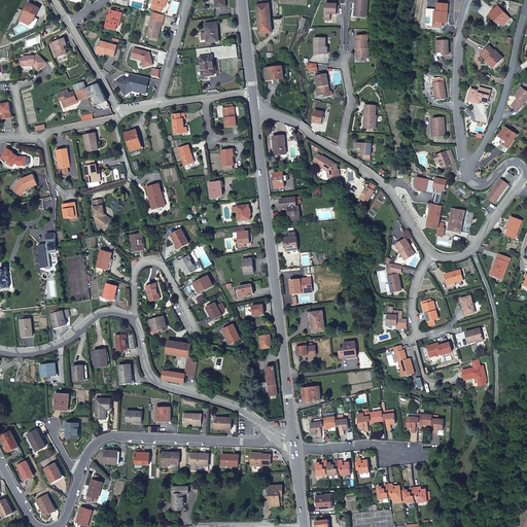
[(366,18),(367,0),(355,0),(355,8),(356,8),(356,16),(366,18)]
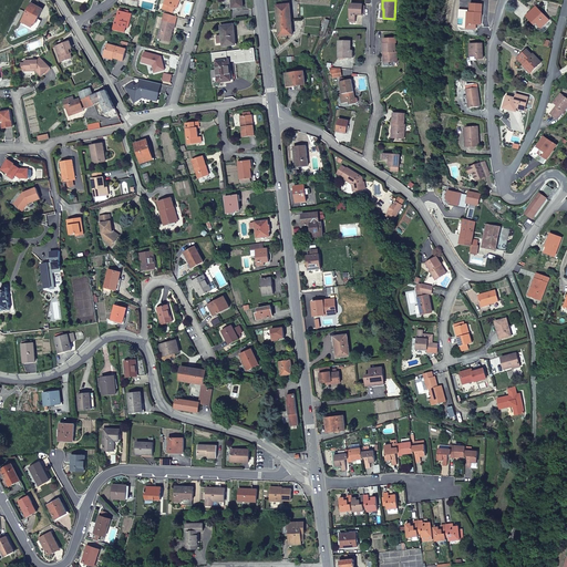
[(350,3),(350,20),(356,21),(356,14),(362,14),(362,4),(350,3)]
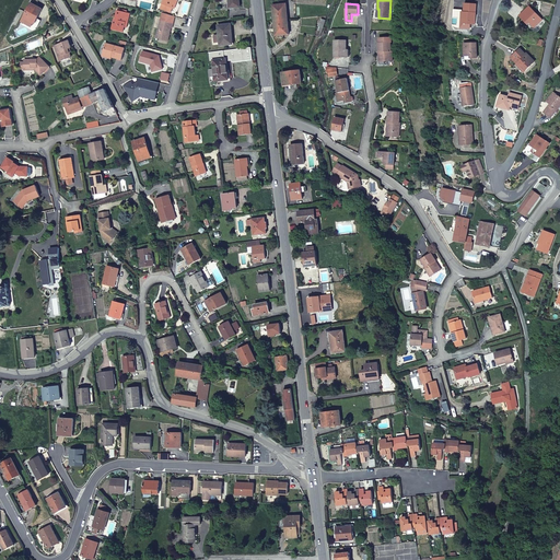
[(43,10),(31,4),(23,19),(35,24),(43,10)]
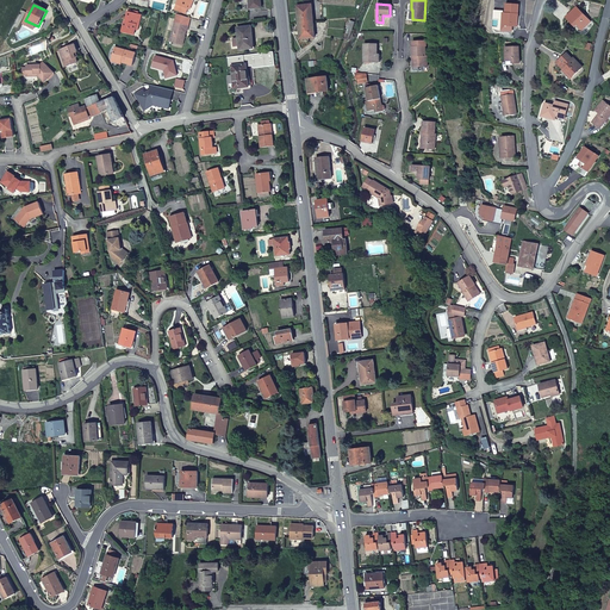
[(312,5),(297,6),(299,39),(315,38),(312,5)]
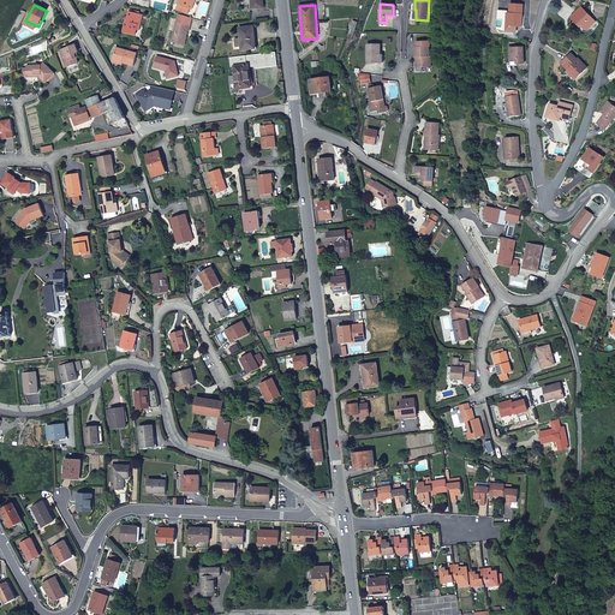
[(511,5),(509,13),(509,27),(511,27),(511,31),(517,31),(517,27),(521,27),(521,5),(511,5)]
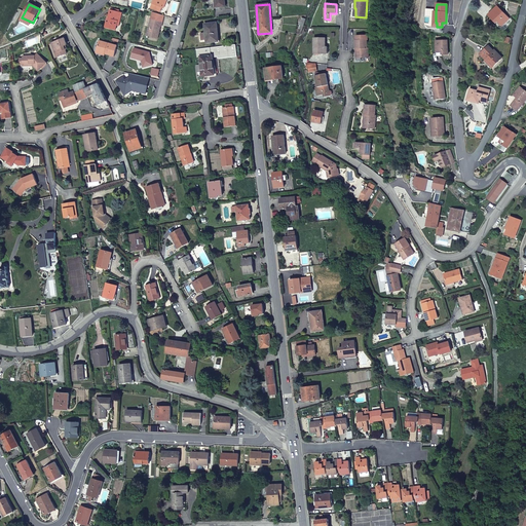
[(488,14),(494,21),(495,20),(501,26),(510,19),(496,6),(488,14)]
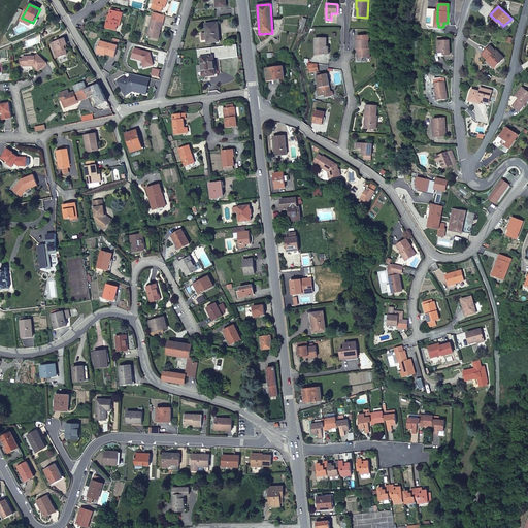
[(116,31),(117,26),(118,22),(120,22),(122,12),(119,12),(111,10),(110,10),(108,19),(107,19),(105,28),(116,31)]
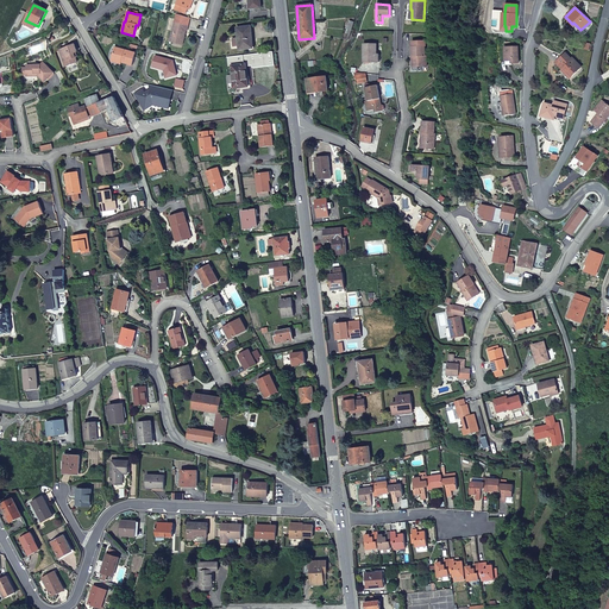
[(188,26),(174,23),(170,42),(182,45),(186,31),(187,31),(188,26)]
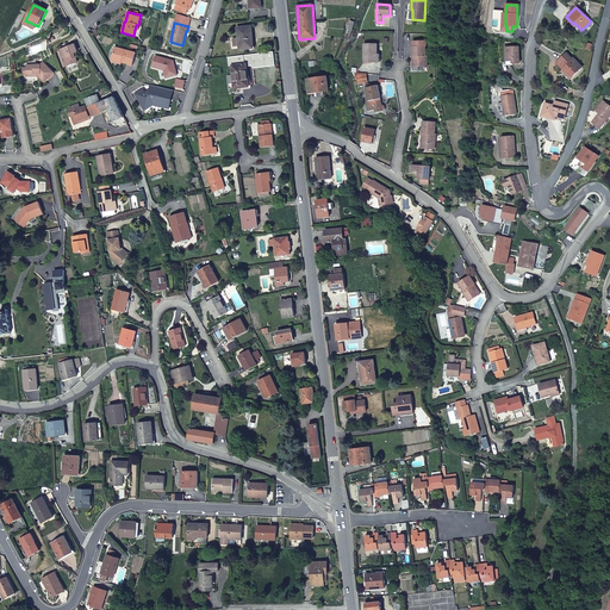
[(574,23),(573,24),(572,25),(580,32),(582,30),(574,23)]
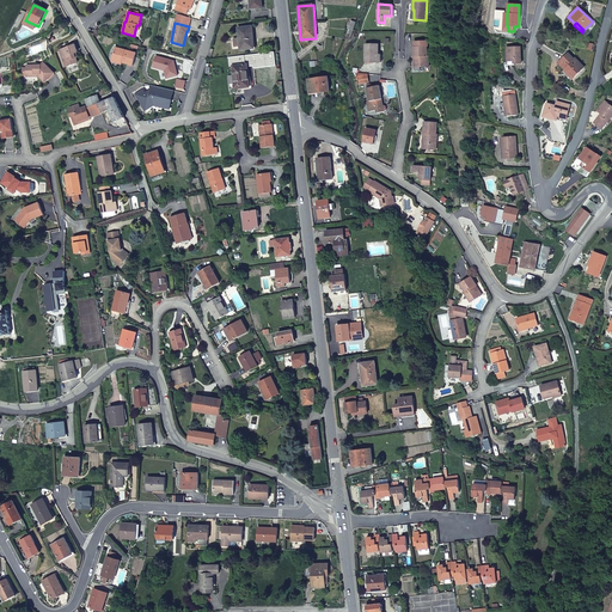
[(240,50),(252,49),(251,40),(254,40),(252,28),(238,29),(239,38),(239,47),(240,50)]
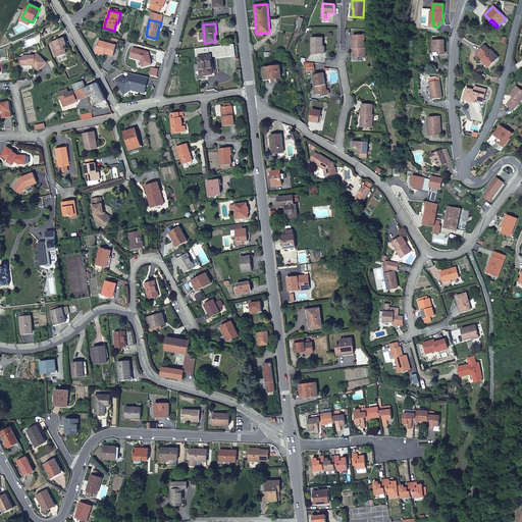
[(352,39),(353,48),(355,48),(355,51),(353,51),(353,55),(357,55),(358,57),(366,56),(365,47),(364,47),(363,39),(365,39),(364,35),(353,35),(353,39),(352,39)]
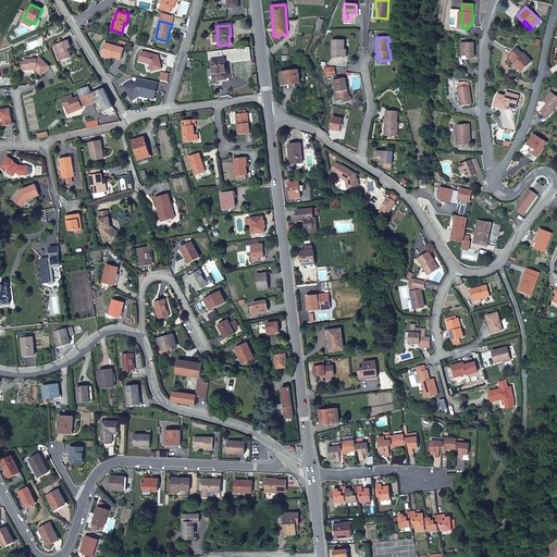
[(461,38),(462,56),(468,56),(468,58),(474,58),(473,44),(467,44),(466,38),(461,38)]
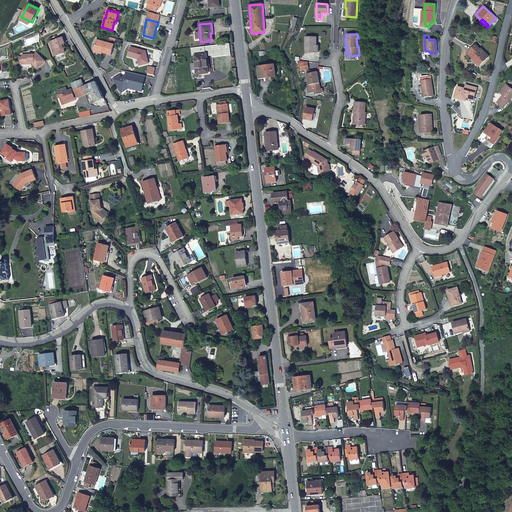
[(63,44),(64,44),(62,37),(50,42),(53,47),(55,56),(66,52),(64,47),(63,44)]
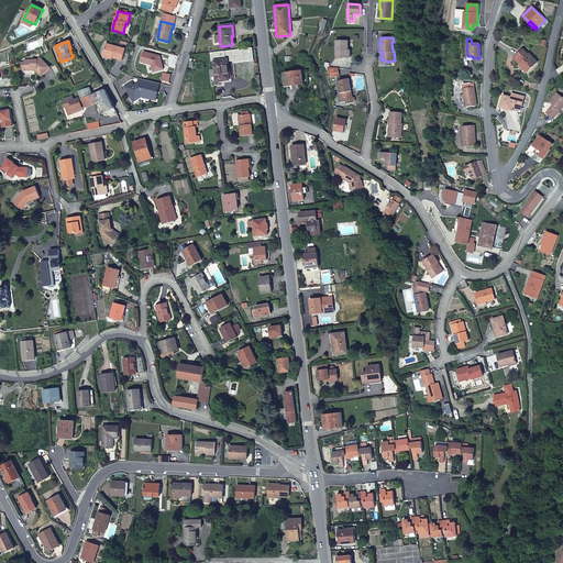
[(335,57),(348,57),(348,51),(348,41),(337,41),(335,57)]
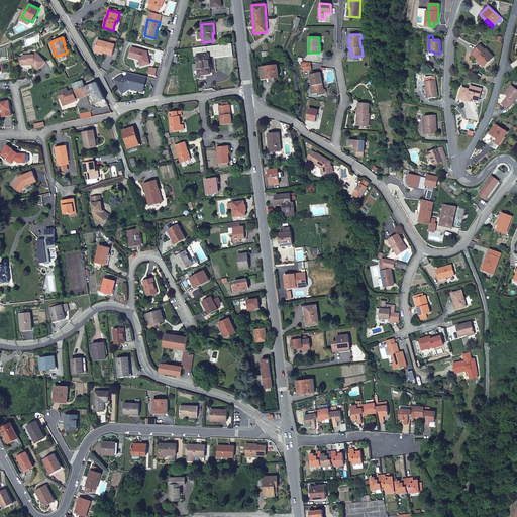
[(103,52),(103,53),(112,56),(115,44),(97,40),(95,49),(103,52)]
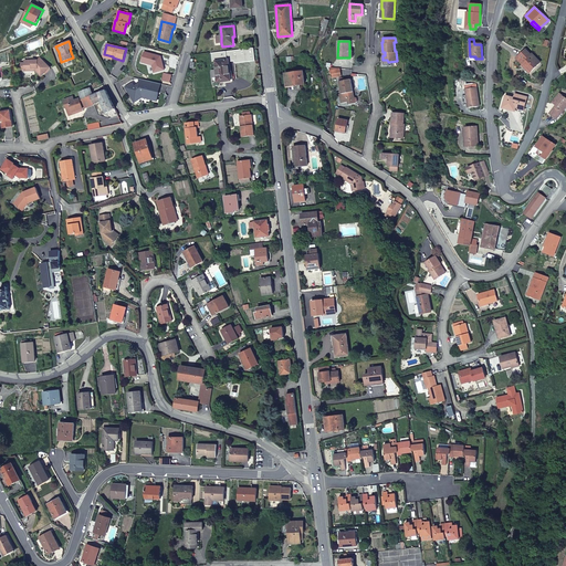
[(516,59),(523,64),(524,63),(531,71),(540,62),(532,54),(531,55),(525,50),(516,59)]
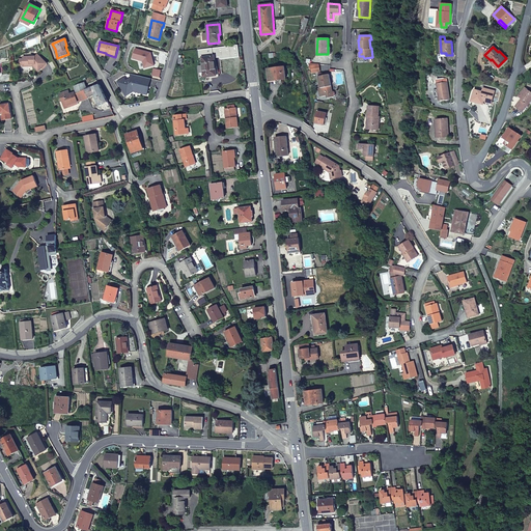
[(149,53),(135,49),(133,59),(143,61),(144,68),(155,66),(152,57),(150,57),(149,53)]
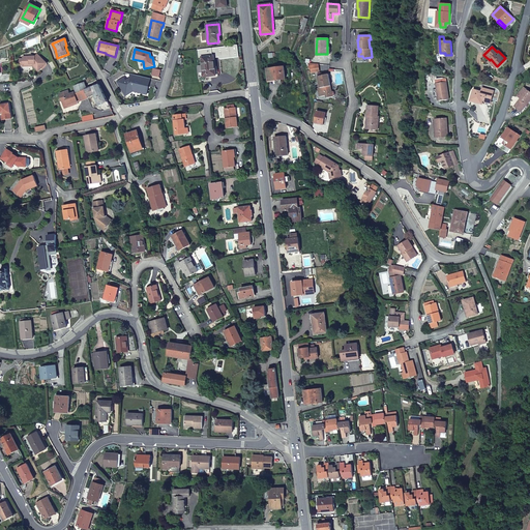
[(47,63),(37,54),(34,56),(22,56),(22,59),(22,64),(22,66),(30,66),(29,65),(32,65),(38,71),(47,63)]
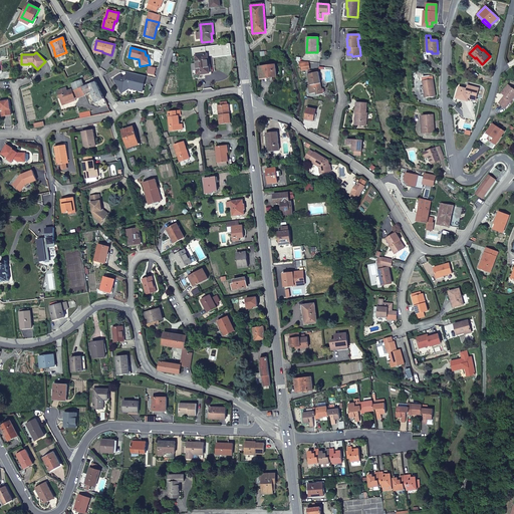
[(210,73),(208,54),(196,56),(197,63),(197,70),(198,75),(210,73)]
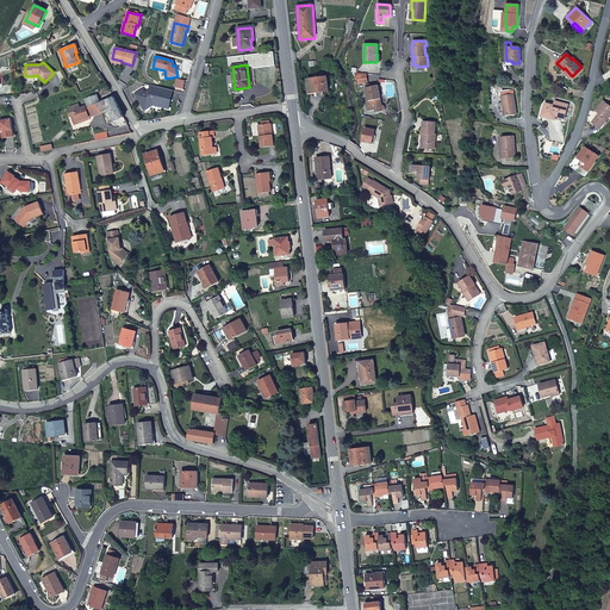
[(565,68),(564,69),(562,70),(570,79),(572,76),(565,68)]
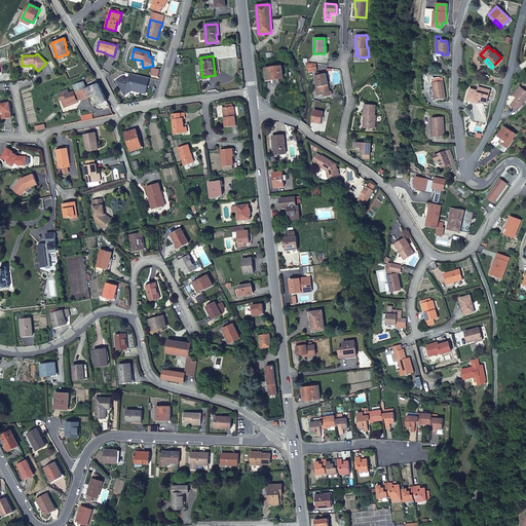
[(282,67),(264,69),(265,79),(273,78),(273,80),(284,78),(282,67)]
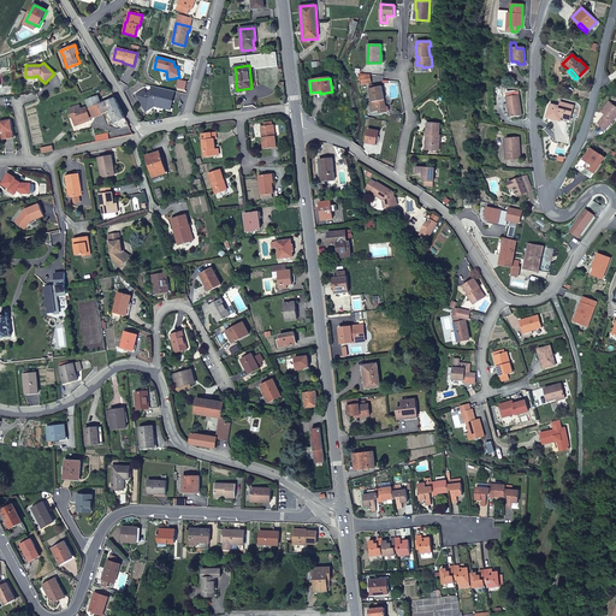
[(368,102),(371,113),(378,111),(379,114),(386,112),(389,111),(388,107),(385,106),(380,87),(373,88),(373,84),(368,86),(372,102),(368,102)]
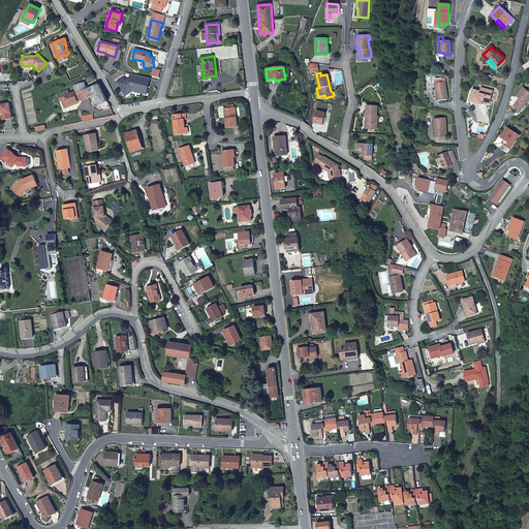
[(123,78),(117,83),(125,96),(132,92),(134,90),(141,92),(141,93),(147,95),(148,87),(145,86),(146,79),(133,75),(132,80),(127,83),(125,82),(123,78)]
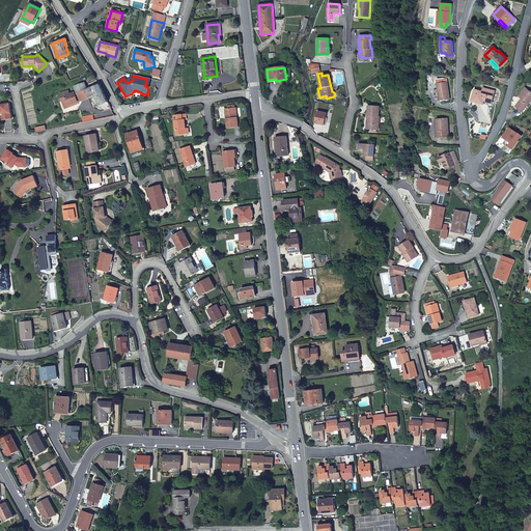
[(449,100),(446,82),(437,83),(440,102),(449,100)]
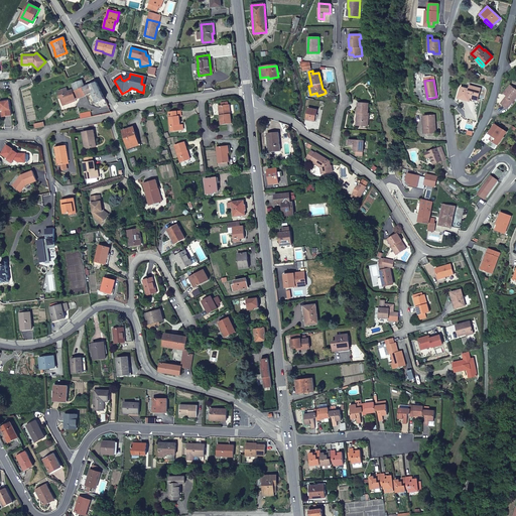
[(82,81),(72,85),(75,91),(83,89),(86,96),(92,94),(98,104),(105,101),(97,83),(85,88),(82,81)]
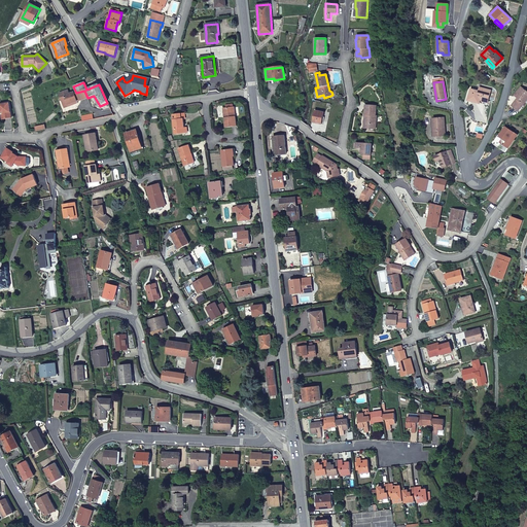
[(526,97),(526,93),(519,86),(513,96),(517,98),(517,100),(512,106),(517,111),(526,97)]
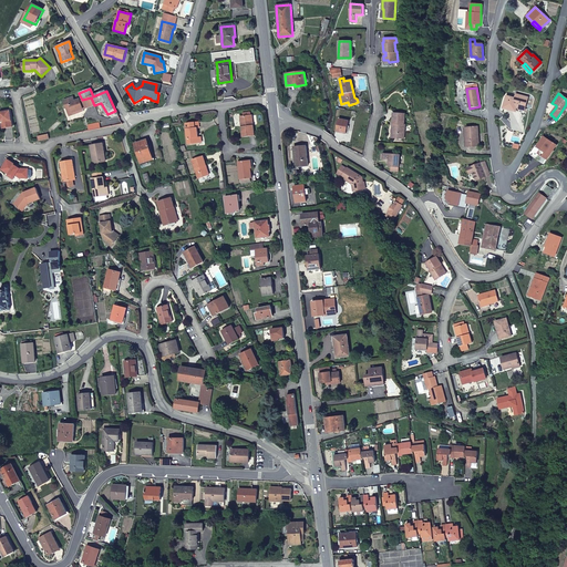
[(527,98),(518,95),(518,99),(514,98),(506,95),(504,107),(516,111),(516,107),(525,110),(527,98)]
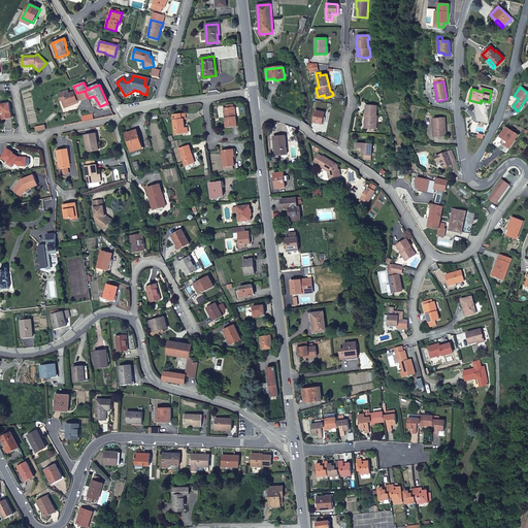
[(74,94),(73,92),(69,94),(68,90),(60,93),(64,106),(72,103),(72,104),(77,103),(77,102),(88,98),(85,91),(76,93),(74,94)]
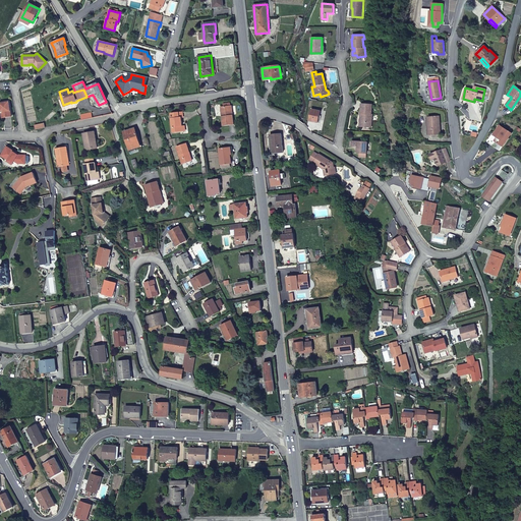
[(0,118),(12,116),(9,102),(0,103),(0,118)]
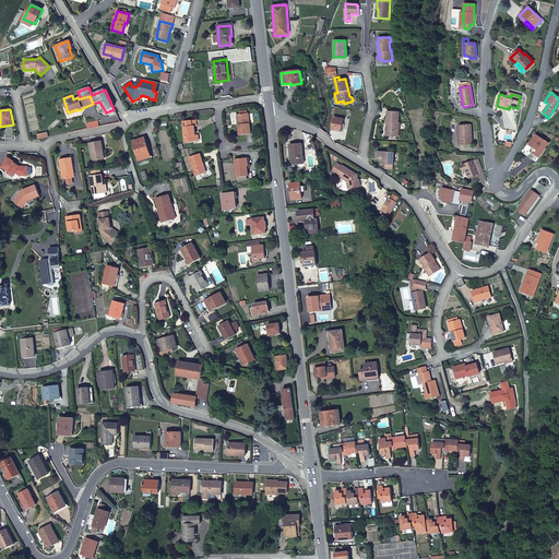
[(116,114),(114,109),(106,113),(108,118),(116,114)]
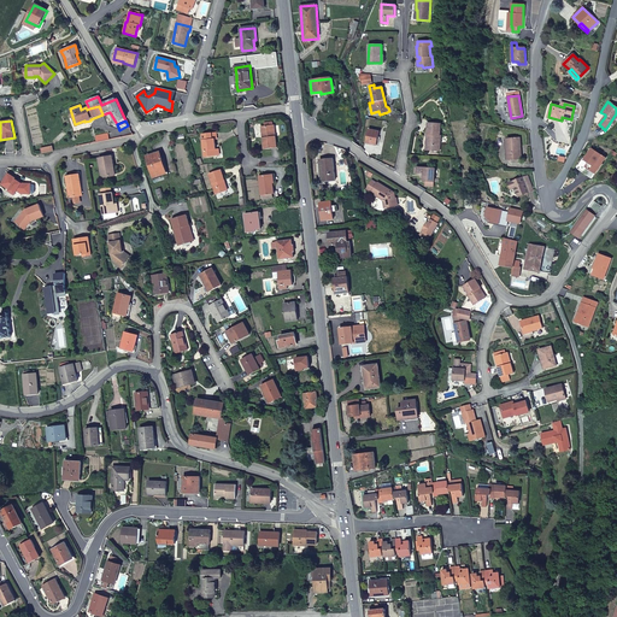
[(264,127),(263,127),(264,137),(262,137),(263,148),(276,147),(274,125),(272,125),(272,122),(264,123),(264,127)]
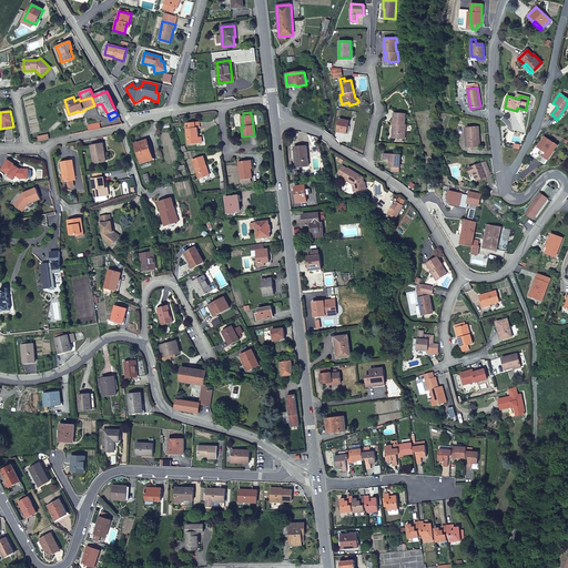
[(394,113),(393,125),(396,127),(395,138),(405,139),(406,113),(394,113)]
